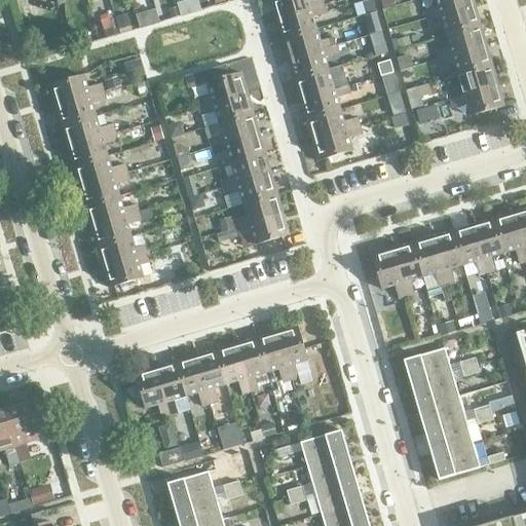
[(12,0),(14,20),(26,19),(24,0),(12,0)]
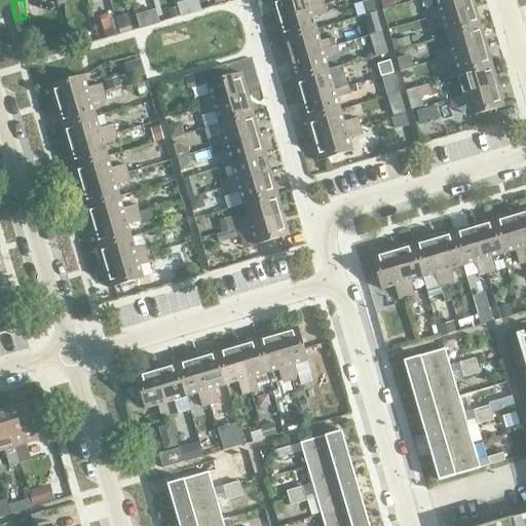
[(269,0),(276,21),(324,6),(322,0),(315,0),(307,2),(306,0),(269,0)]
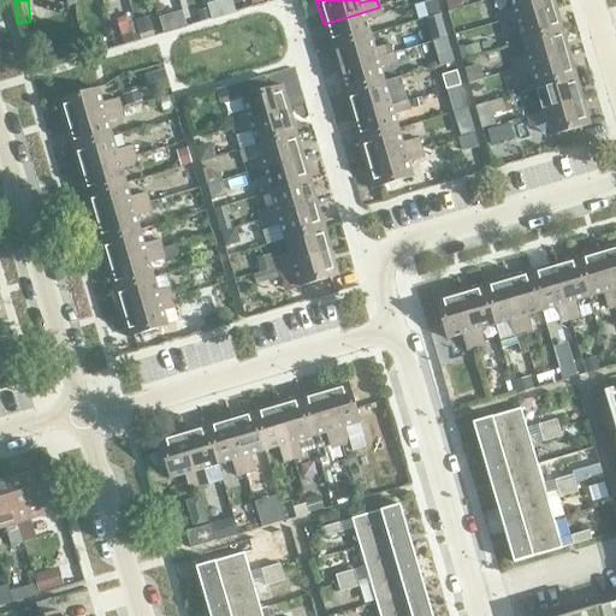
[(436,0),(422,4),(427,19),(439,16),(438,9),(436,0)]
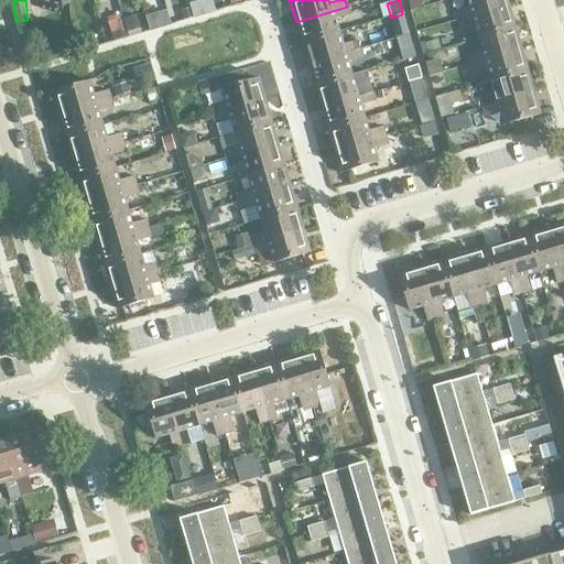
[(421,0),(407,0),(410,10),(423,6),(421,0)]
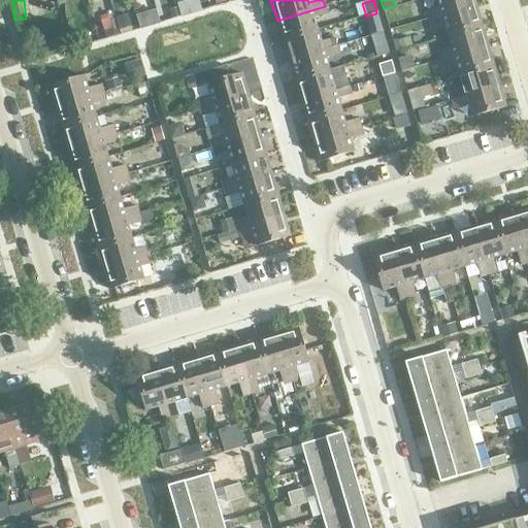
[(426,12),(428,21),(475,6),(473,0),(436,0),(439,8),(426,12)]
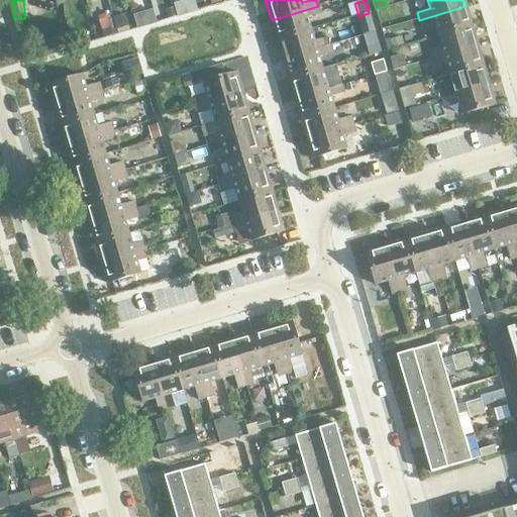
[(177,16),(188,13),(186,6),(175,9),(177,16)]
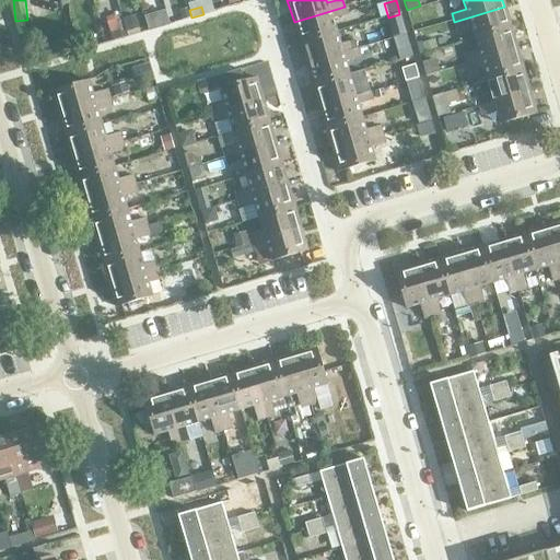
[(294,22),(301,44),(336,33),(333,20),(347,15),(345,7),(294,22)]
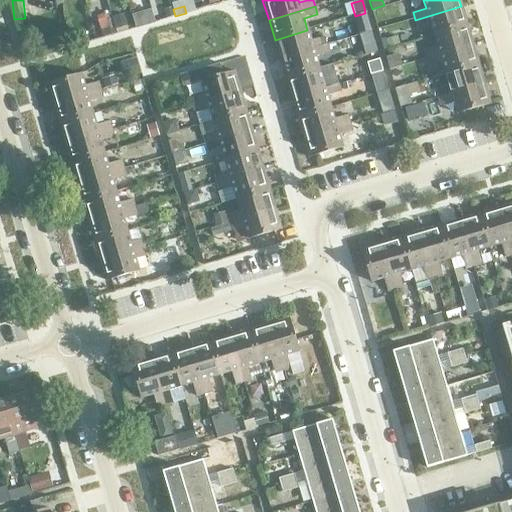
[(431,24),(434,35),(467,26),(461,6),(415,20),(417,27),(431,24)]
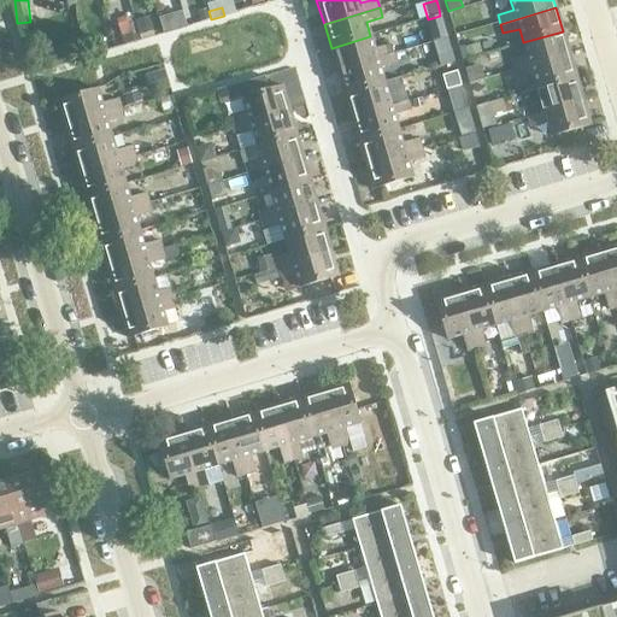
[(209,11),(199,13),(201,22),(211,19),(209,11)]
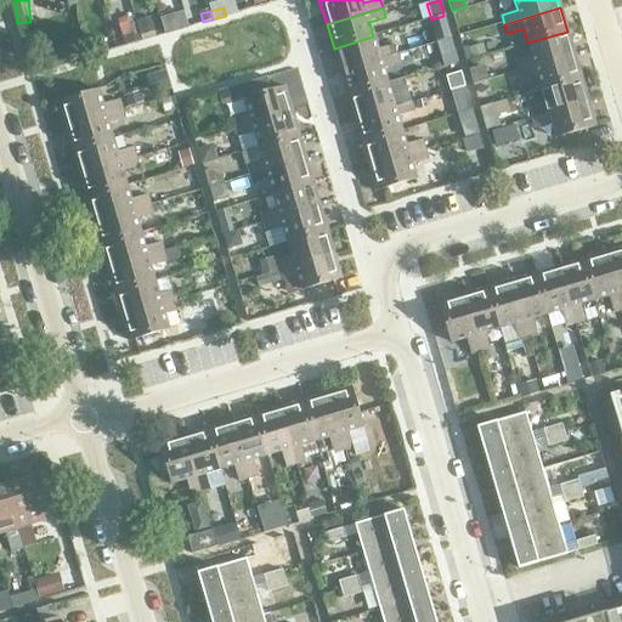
[(175,15),(180,32),(188,29),(187,28),(184,12),(175,15)]
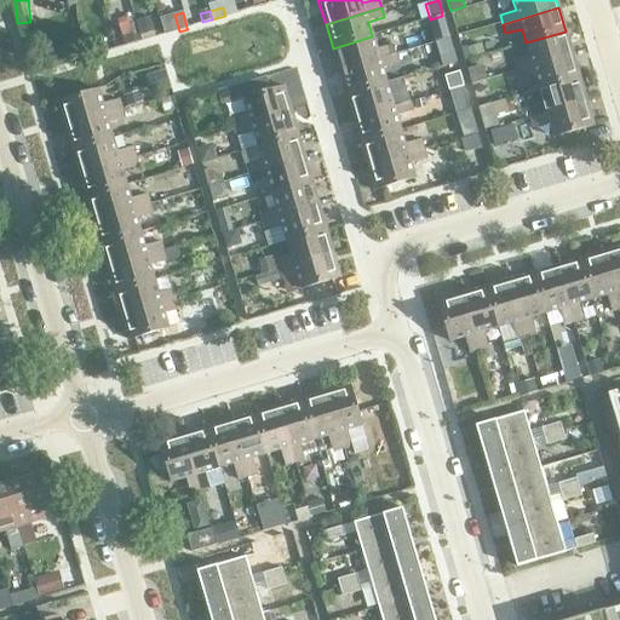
[(124,36),(126,46),(139,42),(132,16),(116,21),(121,36),(124,36)]
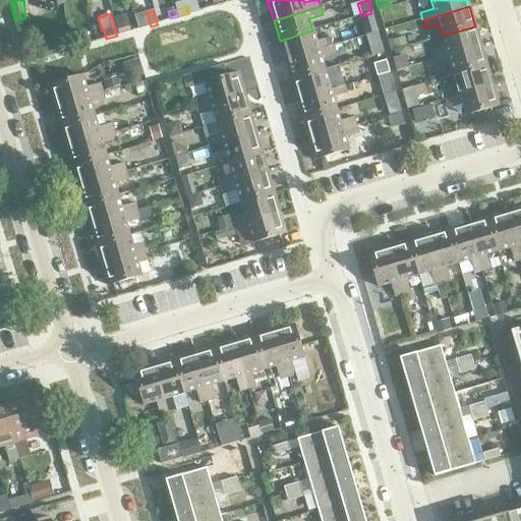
[(365,35),(377,32),(371,13),(361,16),(360,17),(365,35)]
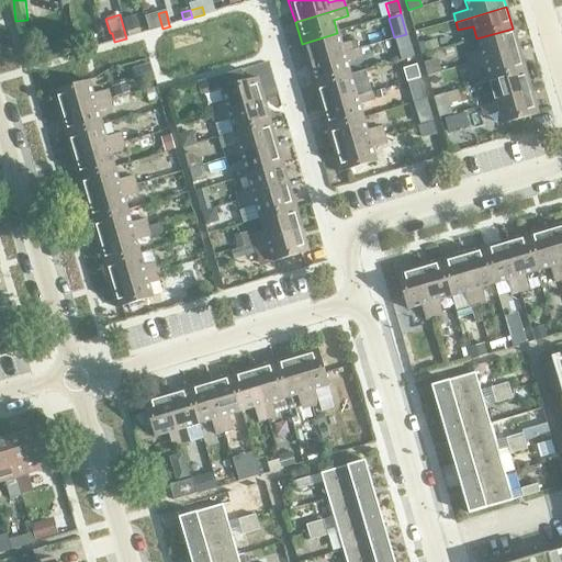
[(136,17),(123,21),(126,32),(139,29),(136,17)]
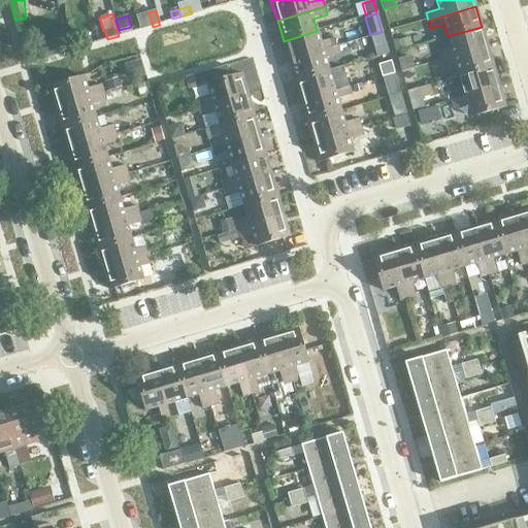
[(437,53),(439,61),(488,46),(482,27),(448,36),(451,48),(437,53)]
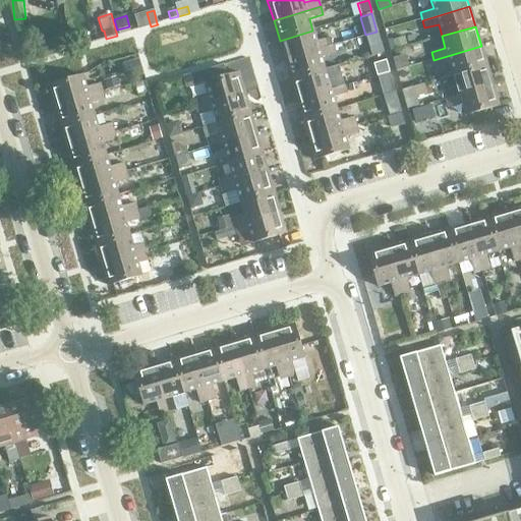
[(280,41),(285,60),(332,47),(330,39),(316,43),(312,31),(280,41)]
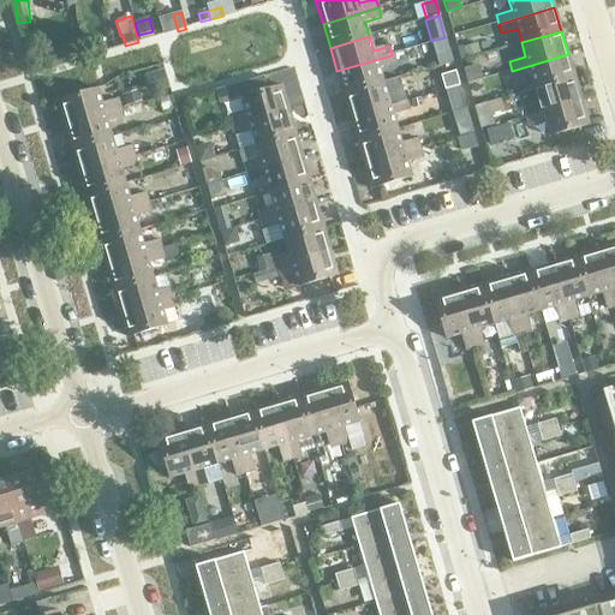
[(463,48),(465,58),(479,54),(477,43),(463,48)]
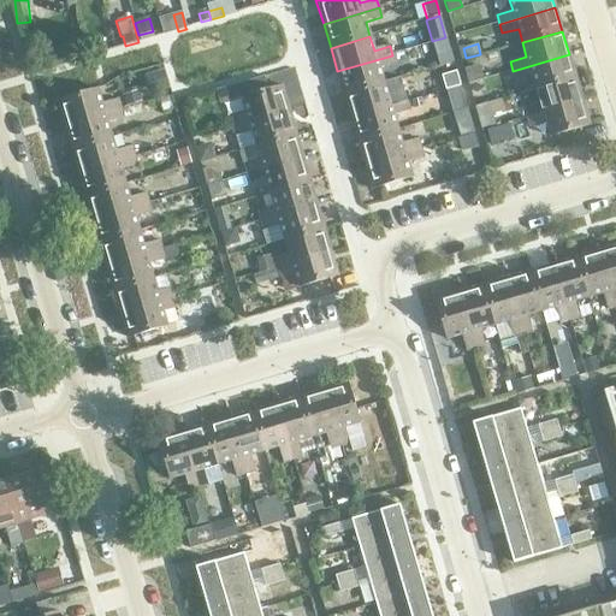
[(438,66),(452,63),(449,51),(434,54),(438,66)]
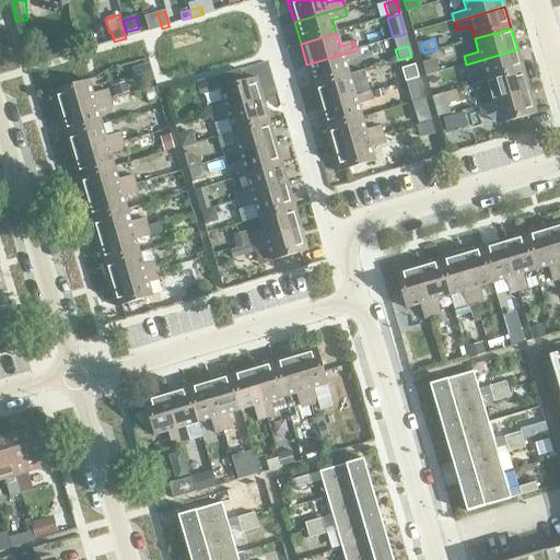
[(523,71),(517,49),(466,65),(469,73),(483,69),(487,81),(523,71)]
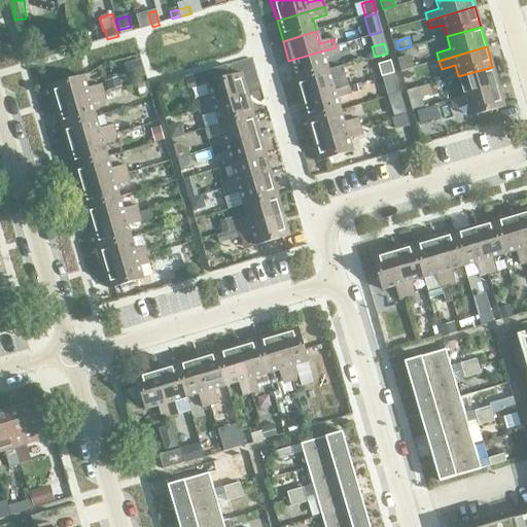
[(288,61),(294,81),(328,71),(325,59),(339,56),(336,47),(288,61)]
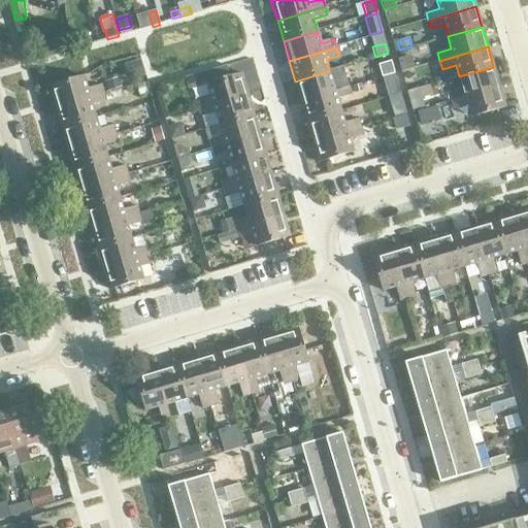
[(407,57),(397,60),(401,71),(414,67),(411,60),(407,57)]
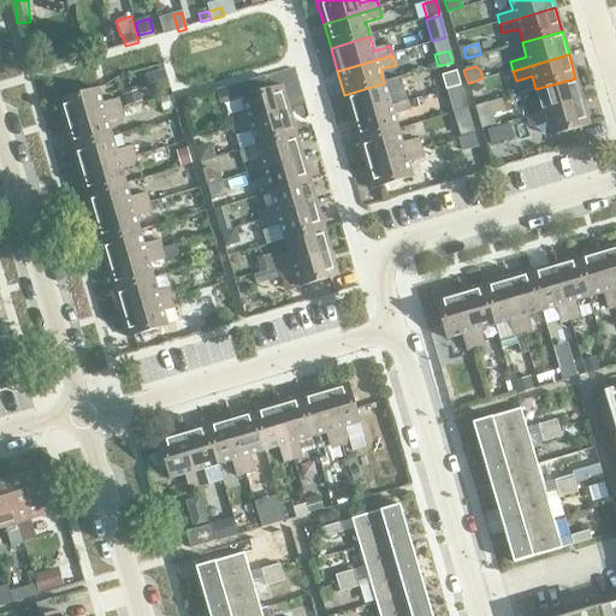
[(153,93),(170,89),(165,71),(148,76),(153,93)]
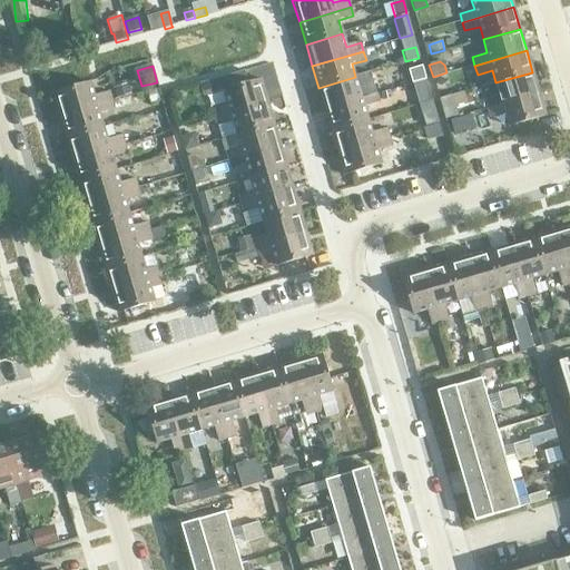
[(412,85),(425,81),(422,67),(409,71),(412,85)]
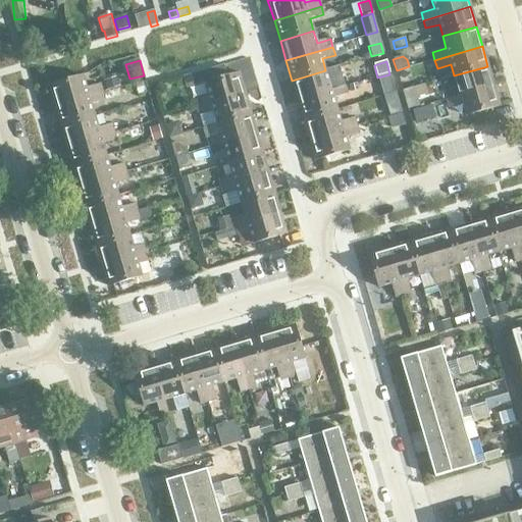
[(445,92),(447,100),(493,86),(487,66),(454,75),(458,88),(445,92)]
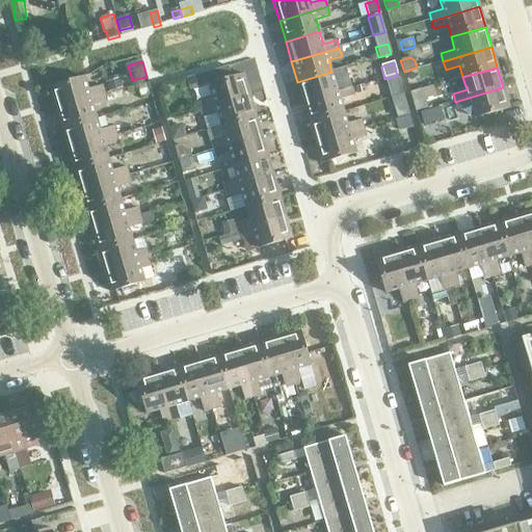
[(297,82),(303,102),(351,88),(349,80),(335,84),(331,72),(297,82)]
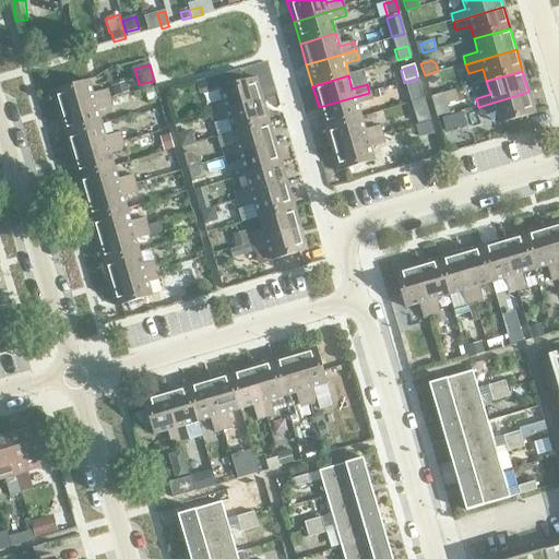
[(210,107),(212,116),(262,100),(256,79),(219,90),(224,103),(210,107)]
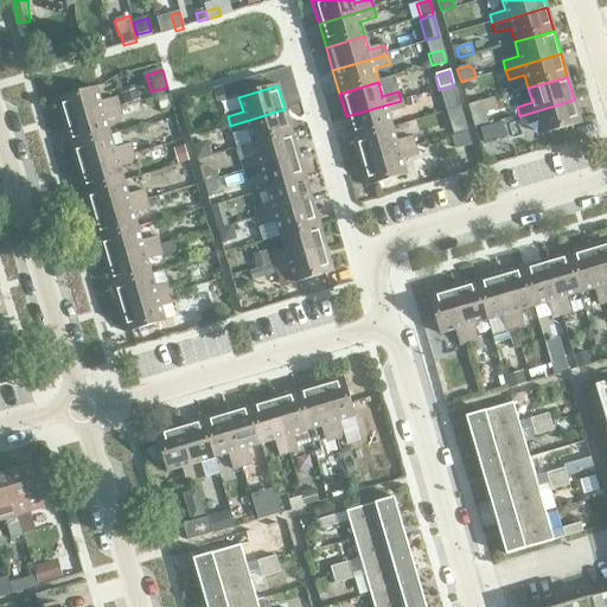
[(453,87),(439,90),(442,103),(457,100),(453,87)]
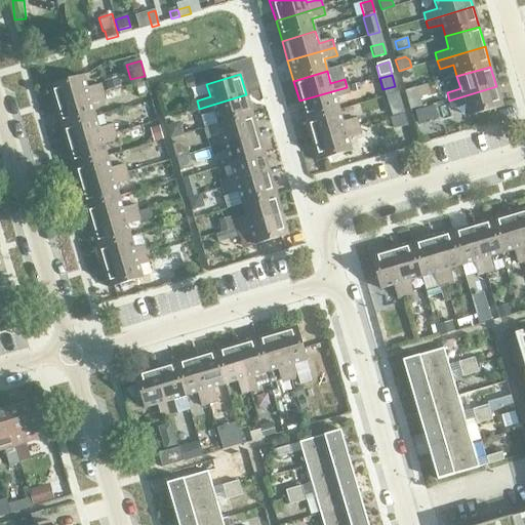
[(83,76),(49,86),(55,107),(103,93),(101,85),(86,89),(83,76)]
